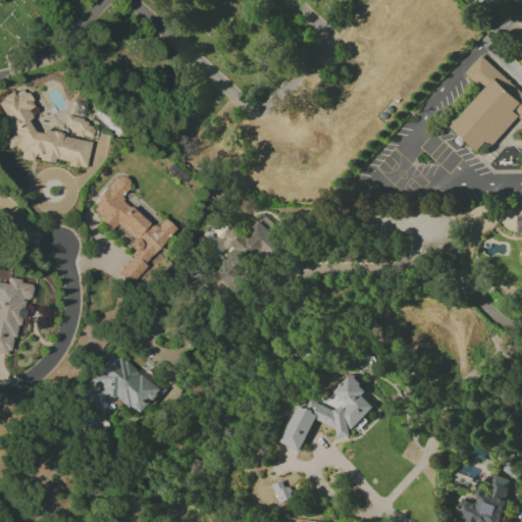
[(521,94),(480,57),(466,73),(483,90),(450,126),(476,150),(484,141),(490,146),(517,117),(521,121),(521,94)]
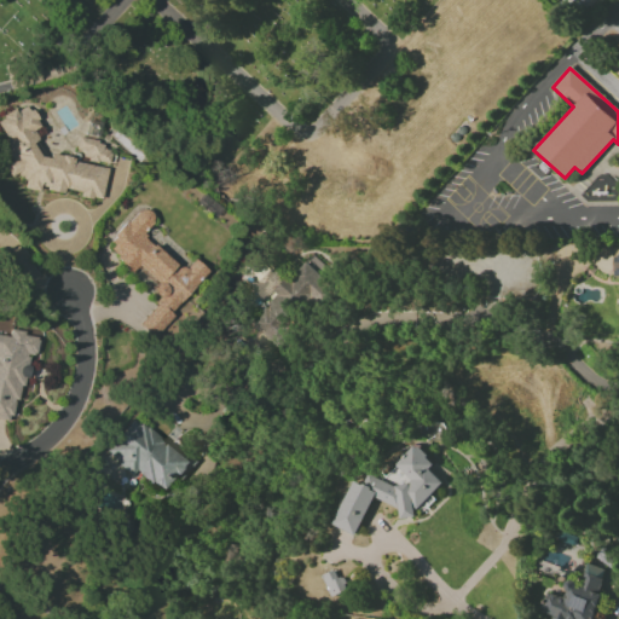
[(108,171),(52,155),(44,158),(35,144),(38,139),(33,129),(41,126),(34,111),(21,108),(3,116),(0,123),(0,126),(6,138),(4,146),(11,161),(4,165),(9,175),(27,180),(24,189),(38,192),(40,187),(59,194),(67,189),(77,192),(79,196),(98,201),(108,171)]
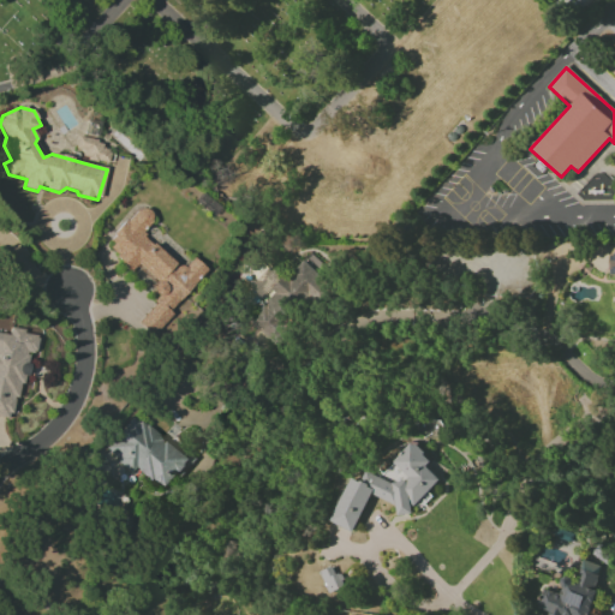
[(154,335),(207,269),(192,257),(184,269),(139,234),(153,218),(138,206),(105,249),(132,270),(136,264),(157,281),(150,290),(159,297),(137,323),(154,335)]
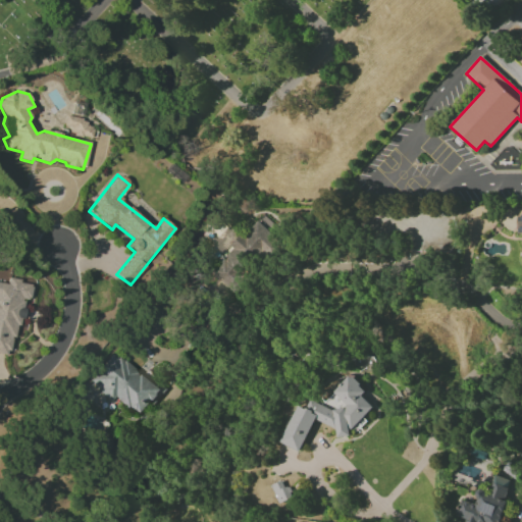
[(210,273),(229,290),(261,252),(267,256),(276,245),(269,238),(277,227),(261,214),(232,247),(210,273)]
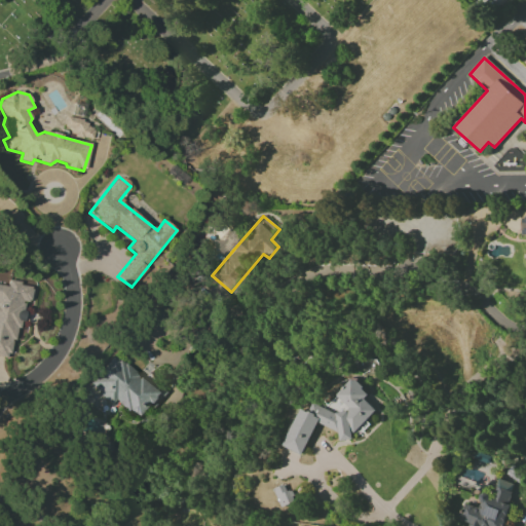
[(214,245),(224,253),(239,235),(229,227),(214,245)]
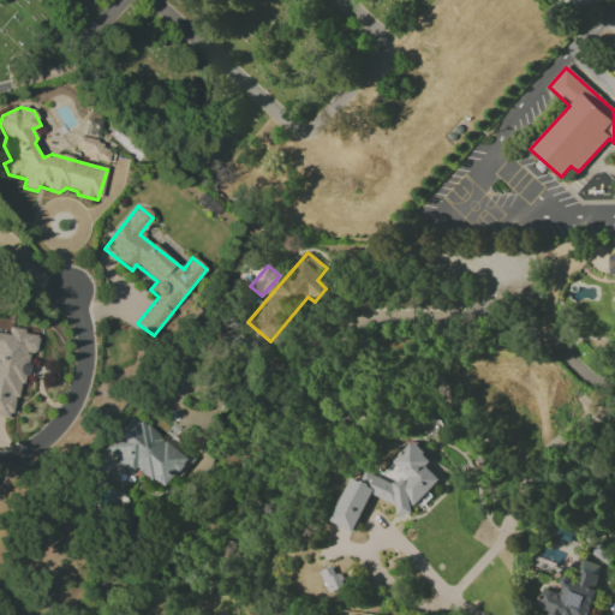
[(0,417),(15,421),(27,351),(34,353),(37,334),(10,329),(9,334),(0,333),(0,417)]
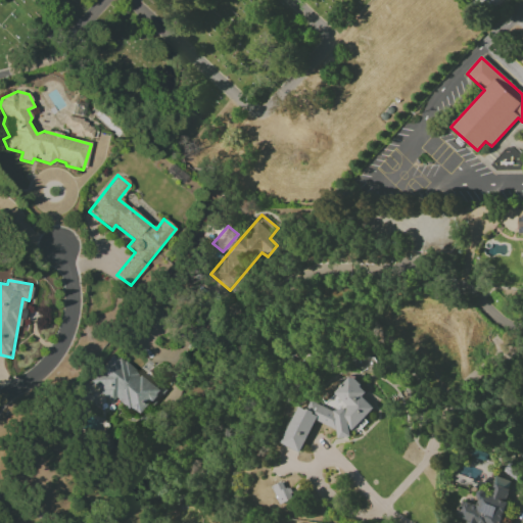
[(89,383),(111,400),(114,396),(140,417),(161,389),(112,351),(89,383)]
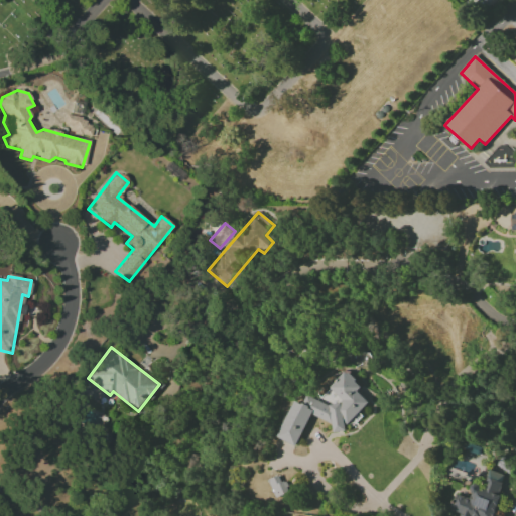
[(276,438),(296,446),(309,415),(324,420),(333,428),(342,432),(346,423),(353,426),(357,422),(363,409),(369,402),(358,391),(362,386),(347,372),(345,371),(330,387),(329,388),(318,400),(305,395),(301,404),(292,400),(276,438)]
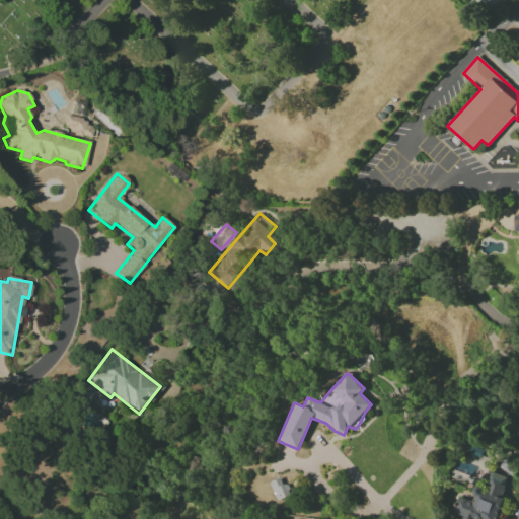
[(496,518),(508,477),(491,472),(486,490),(475,487),(471,501),(458,497),(453,516),(463,518),(496,518)]
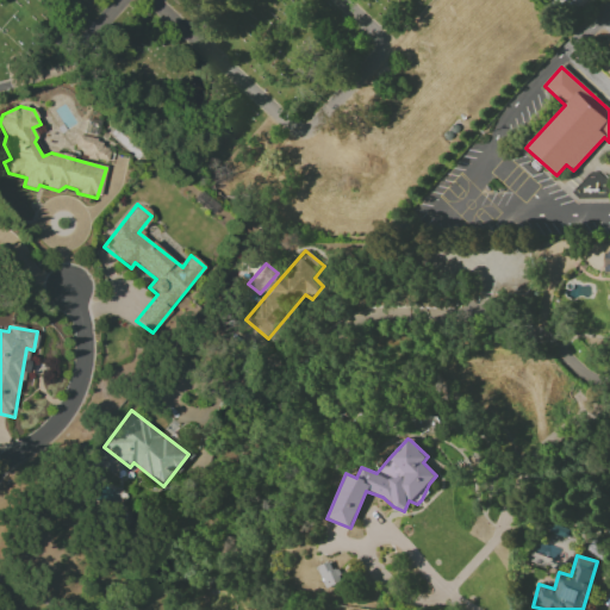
[(340,583),(331,561),(317,567),(325,589),(340,583)]
